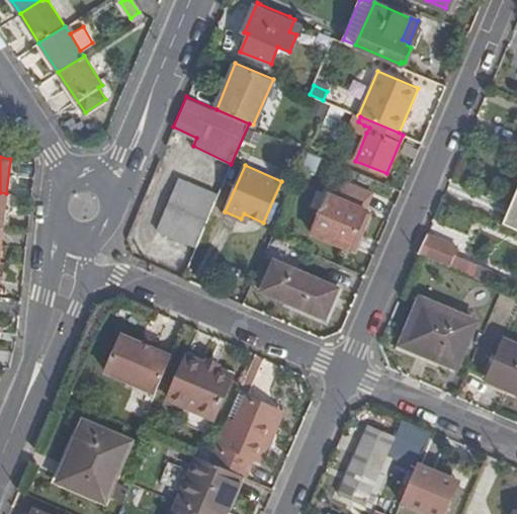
[(157,227),(195,244),(217,194),(178,177),(157,227)]
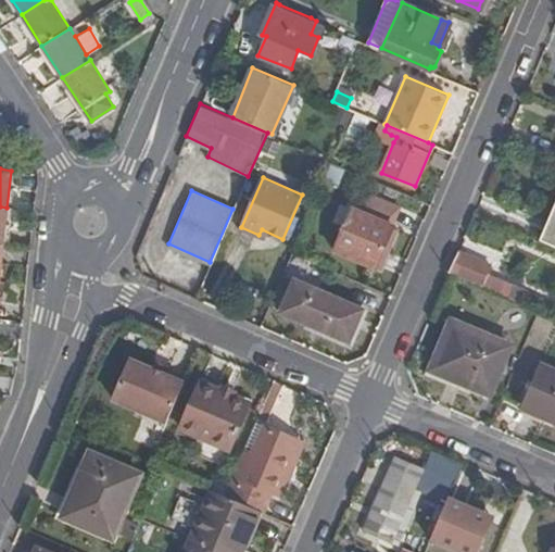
[(352,208),(333,249),(375,266),(393,224),(352,208)]
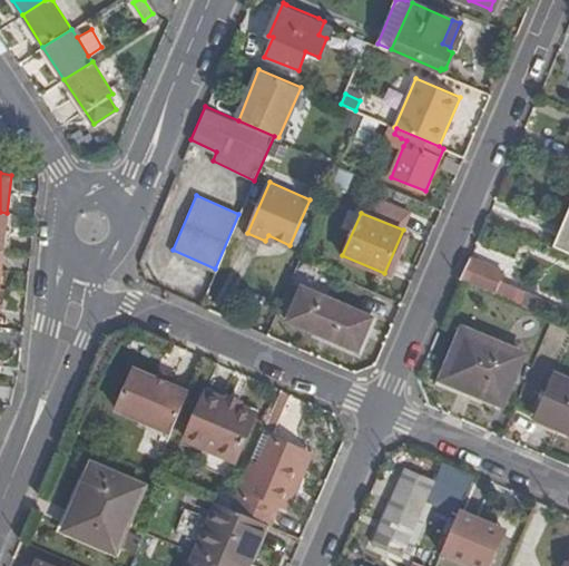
[(460,276),(493,291),(502,271),(470,256),(460,276)]
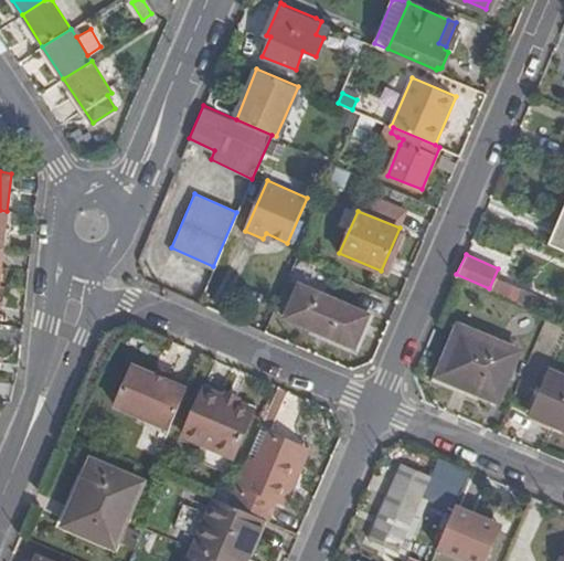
[(286,315),(354,343),(369,311),(300,283),(286,315)]
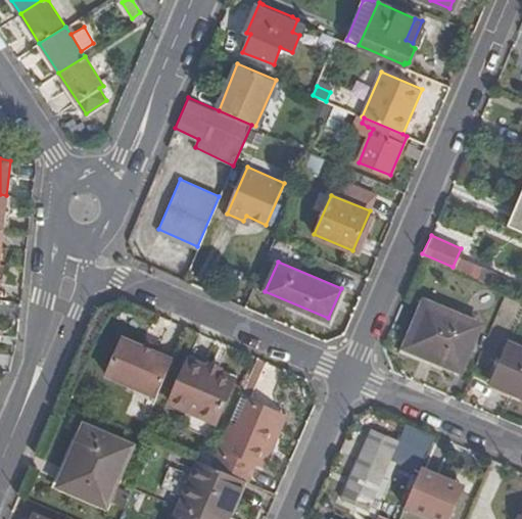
[(443,360),(460,368),(480,324),(426,299),(409,341),(444,358),(443,360)]
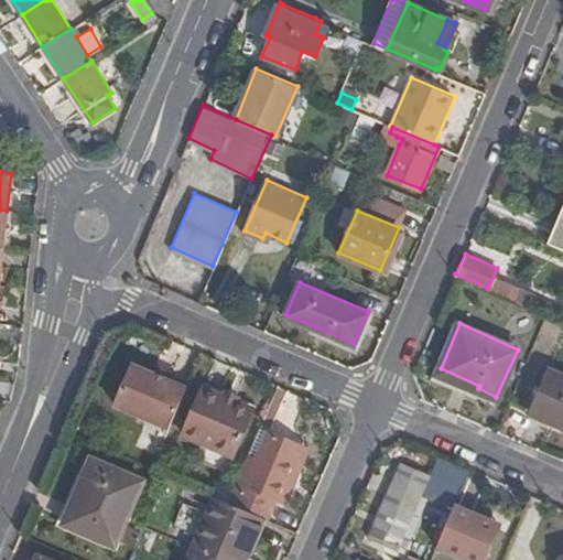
[(116,404),(169,427),(186,386),(165,377),(155,373),(133,364),(116,404)]
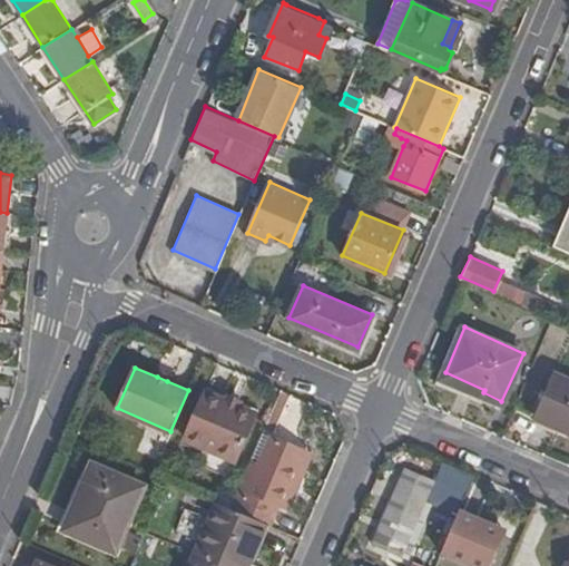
[(535,415),(568,430),(568,377),(553,370),(535,415)]
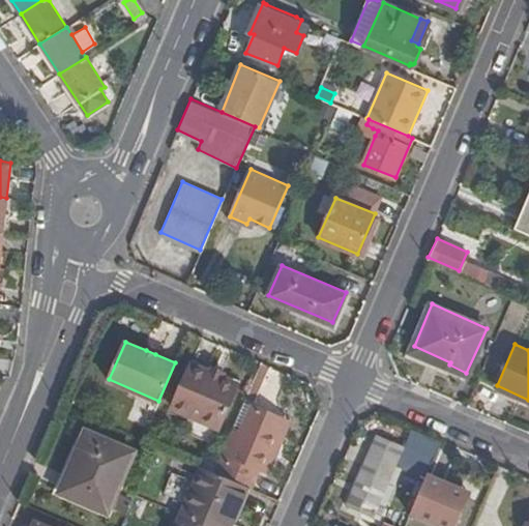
[(148,345),(146,350),(155,354),(158,348),(148,345)]
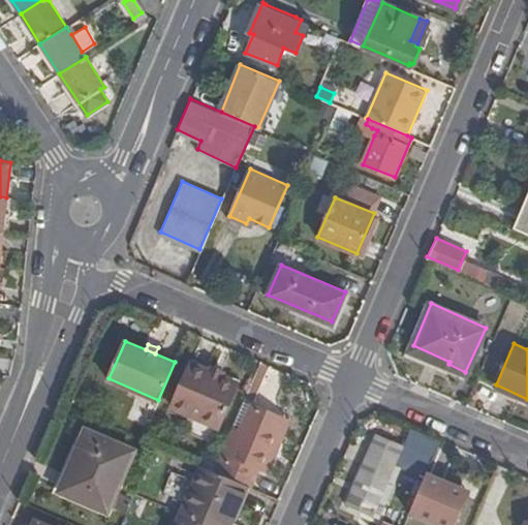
[(256,360),(244,389),(265,398),(277,368),(256,360)]
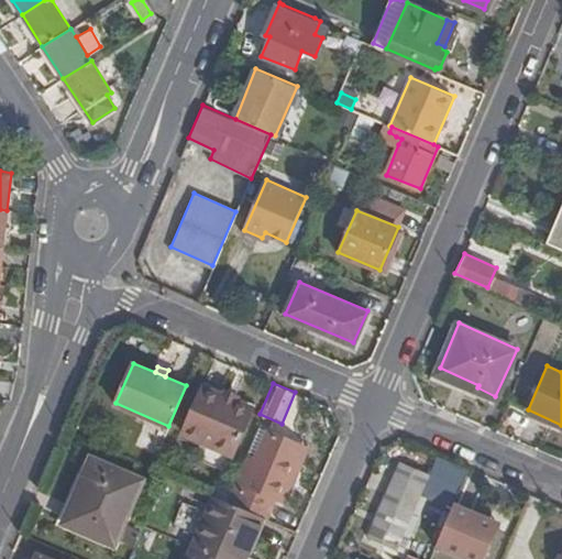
[(183,431),(234,452),(254,407),(202,385),(183,431)]
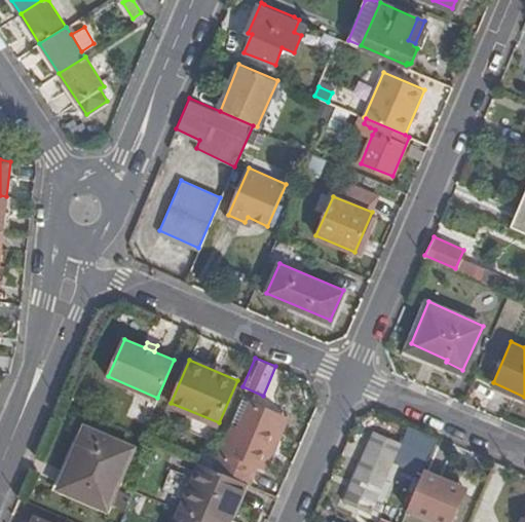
[(239,429),(230,425),(213,467),(245,481),(249,482),(257,464),(265,468),(275,445),(267,442),(280,413),(252,401),(239,429)]
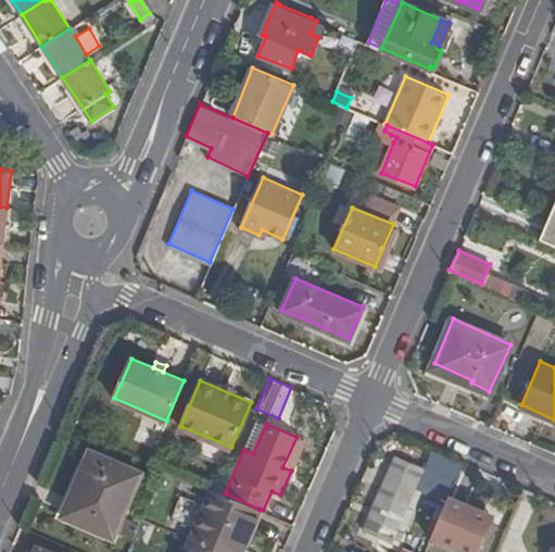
[(304,440),(297,437),(282,467),(291,471),(304,440)]
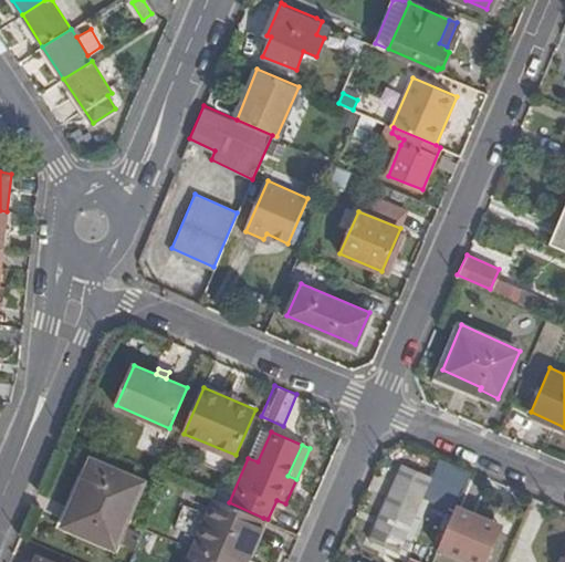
[(116,548),(144,480),(93,458),(84,479),(90,482),(69,528),(116,548)]
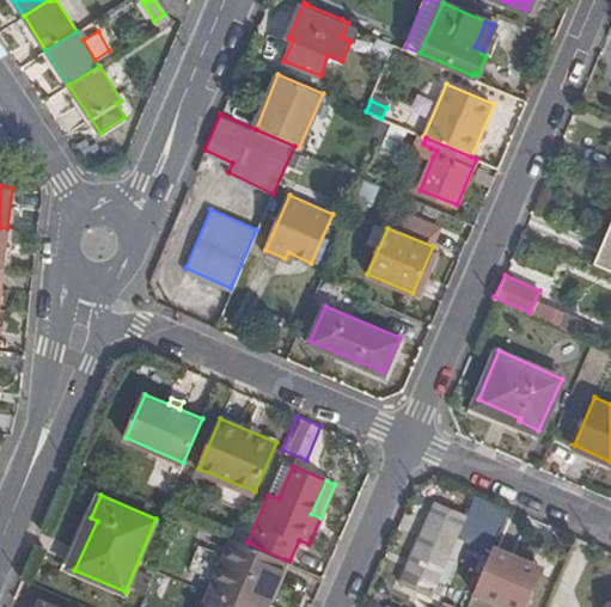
[(429,595),(466,515),(437,502),(401,583),(429,595)]
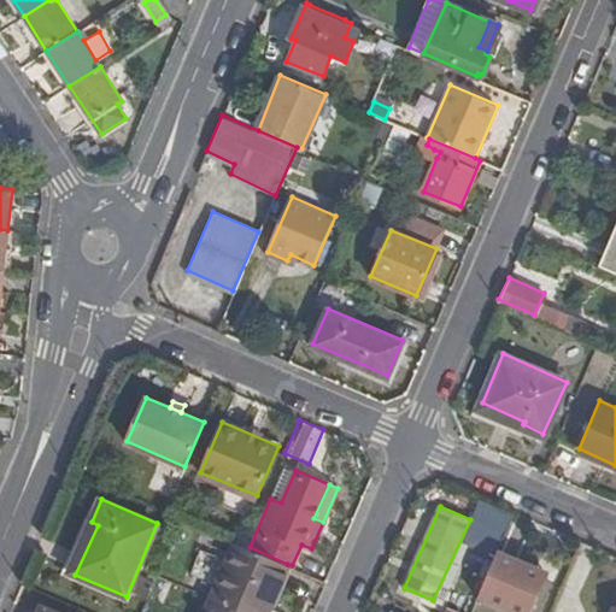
[(216,589),(205,611),(260,611),(264,606),(268,607),(287,564),(250,547),(232,539),(227,549),(212,543),(210,551),(200,546),(186,577),(216,589)]
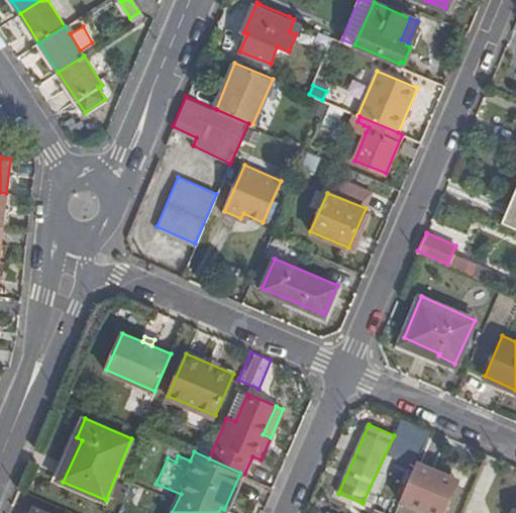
[(417,460),(401,500),(429,512),(443,512),(450,499),(441,496),(450,476),(417,460)]
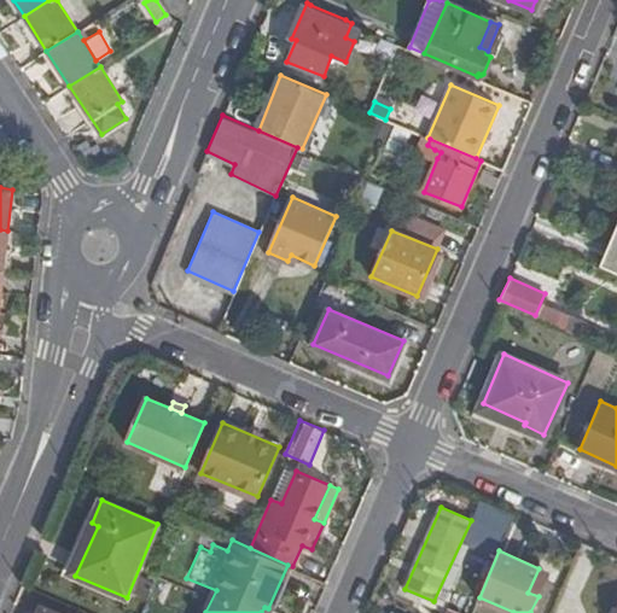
[(528,593),(539,596),(548,572),(539,568),(528,593)]
